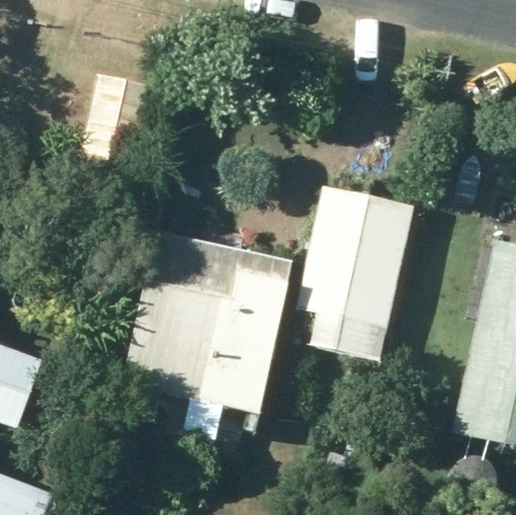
[(99,72),(74,173),(131,186),(155,85),(99,72)]
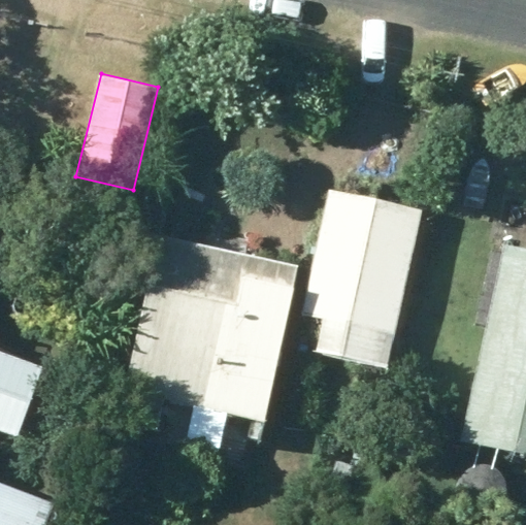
[(387,365),(422,208),(329,189),(302,309),(322,315),(314,350),(387,365)]
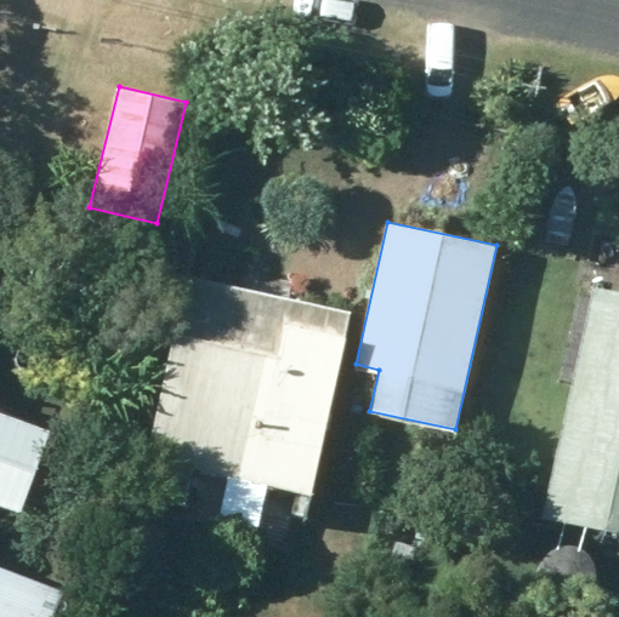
[(192,467),(310,495),(352,310),(187,273),(136,495),(183,504),(192,467)]
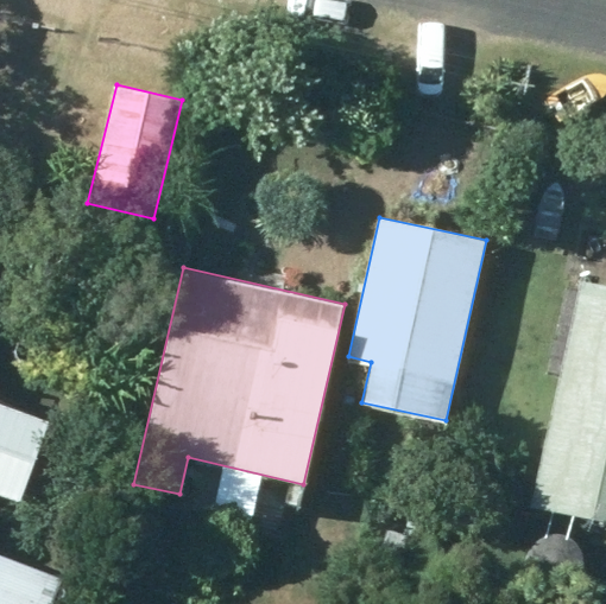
[(605,288),(579,283),(530,506),(605,522),(605,288)]
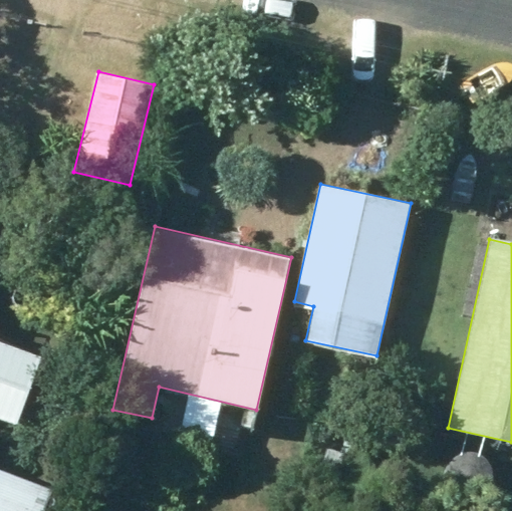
[(0,421),(15,427),(41,357),(0,341),(0,421)]
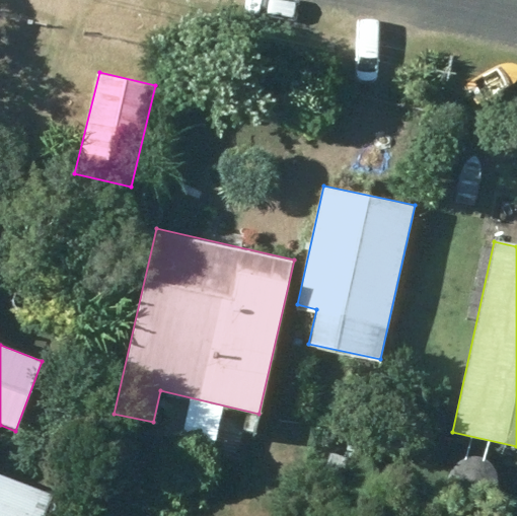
[(43,515),(52,495),(0,474),(0,515),(43,515)]
